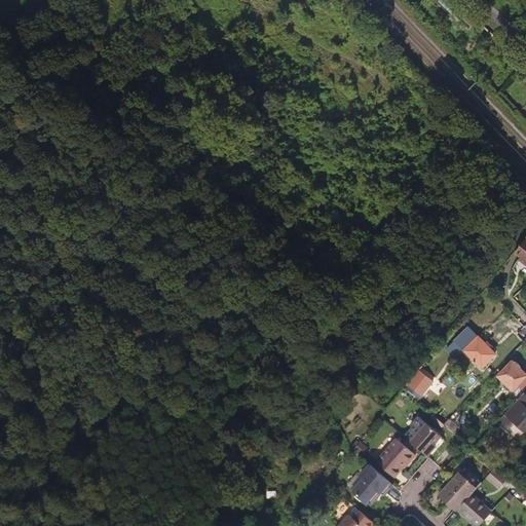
[(525,237),(525,236),(513,252),(519,257),(524,260),(522,262),(525,265),(525,237)]
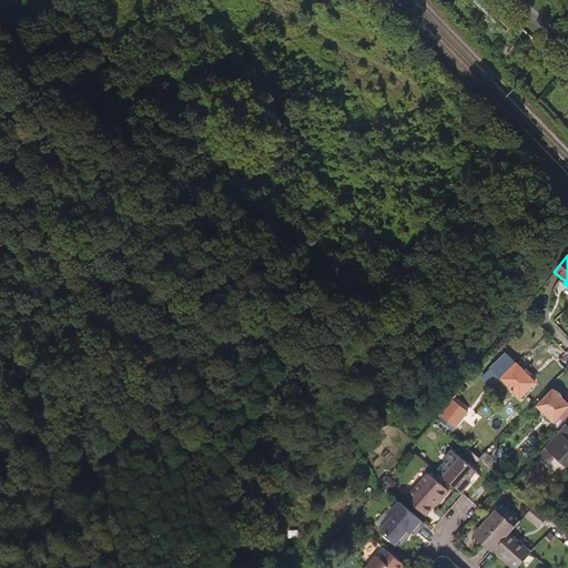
[(520,397),(536,383),(516,363),(510,368),(506,363),(496,373),(501,377),(500,378),(520,397)]
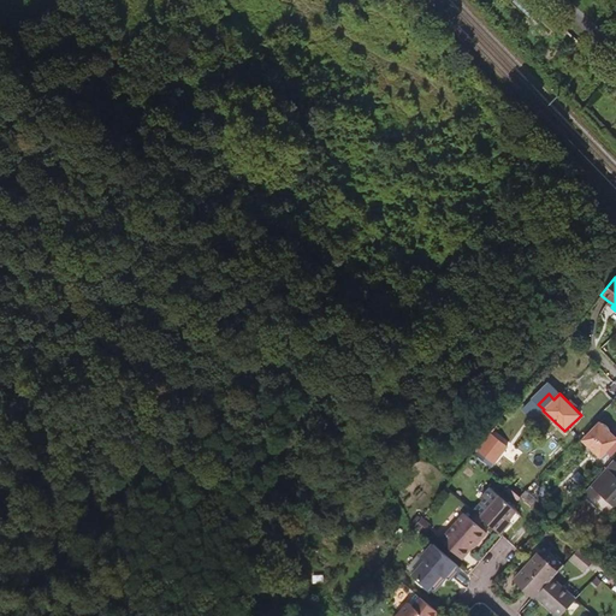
[(600,457),(606,451),(615,440),(615,437),(599,422),(582,440),(600,457)]
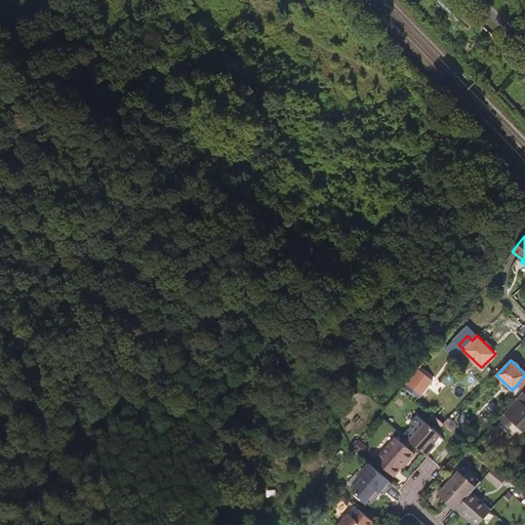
[(419,370),(408,385),(421,396),(433,380),(419,370)]
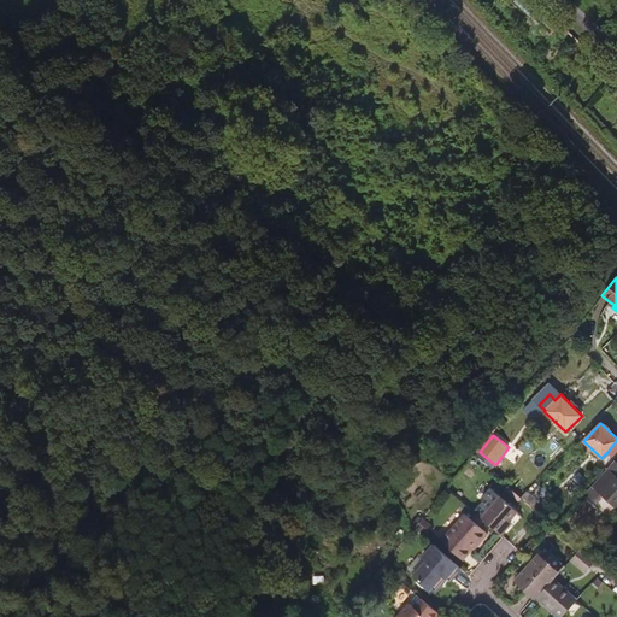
[(526,459),(518,464),(524,472),(532,466),(526,459)]
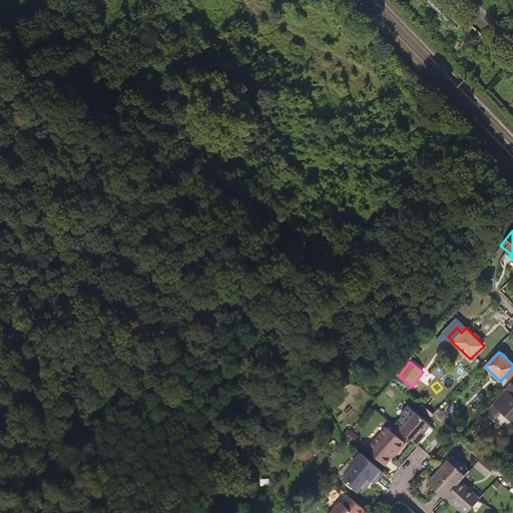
[(512,385),(511,384),(488,409),(494,415),(499,409),(512,421),(512,396),(512,394),(512,385)]
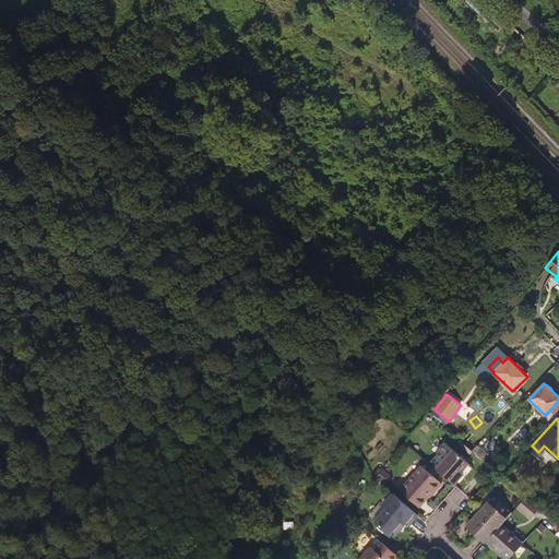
[(439,450),(428,462),(436,467),(452,448),(444,440),(437,448),(439,450)]
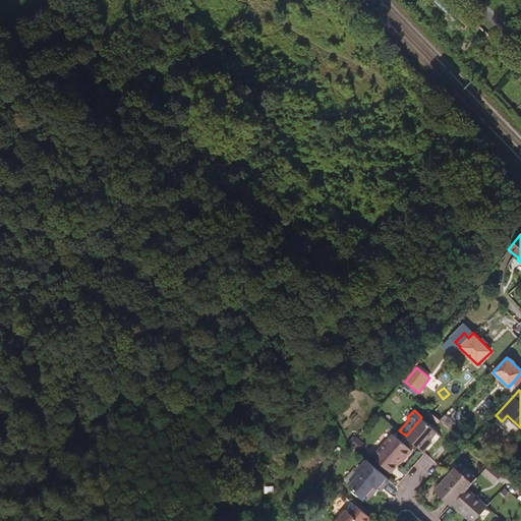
[(458,426),(445,414),(440,419),(454,431),(455,430),(458,426)]
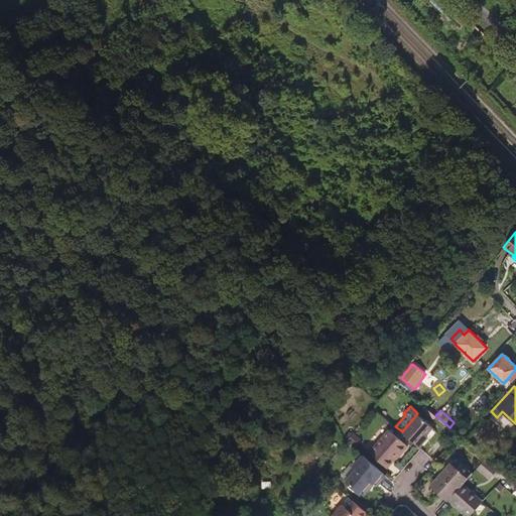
[(417,413),(402,431),(419,446),(425,439),(423,437),(432,426),(417,413)]
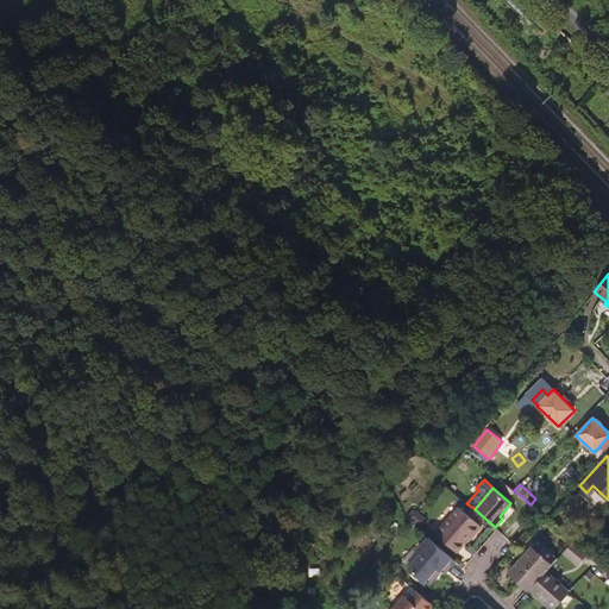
[(460,506),(437,533),(457,551),(464,544),(462,541),(470,533),(473,535),(482,526),(460,506)]
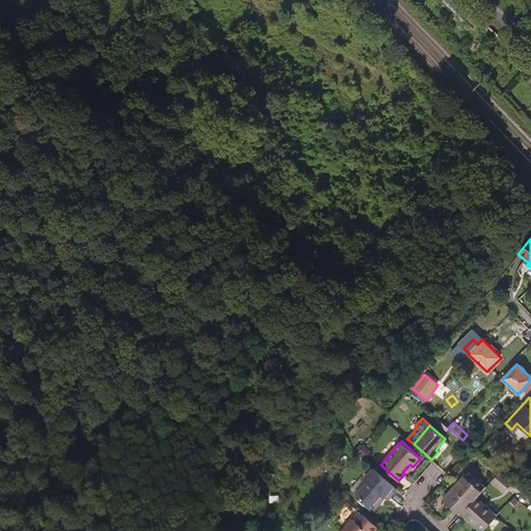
[(365,447),(360,454),(364,458),(370,451),(365,447)]
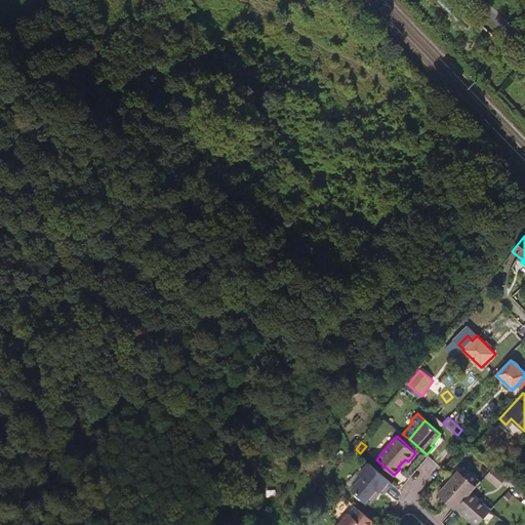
[(382,493),(392,482),(369,462),(360,473),(363,476),(352,488),(368,502),(379,490),(382,493)]
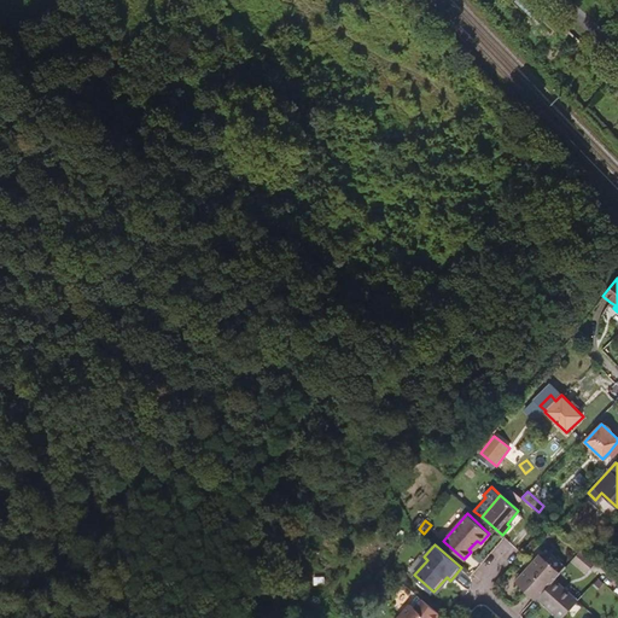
[(586,573),(596,561),(584,552),(582,549),(571,561),(586,573)]
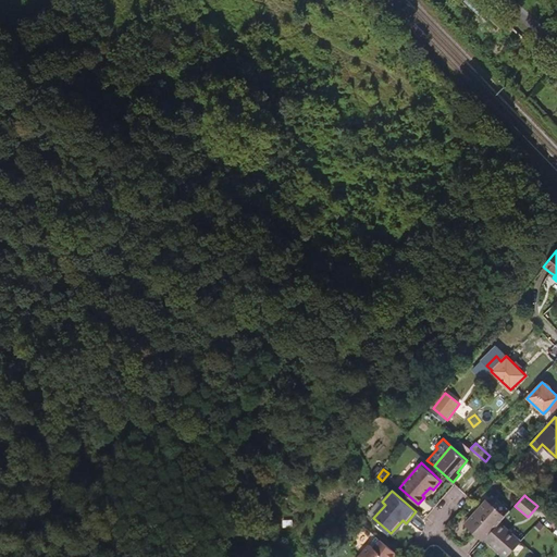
[(467,522),(485,540),(499,522),(510,511),(497,499),(492,506),(486,500),(467,522)]
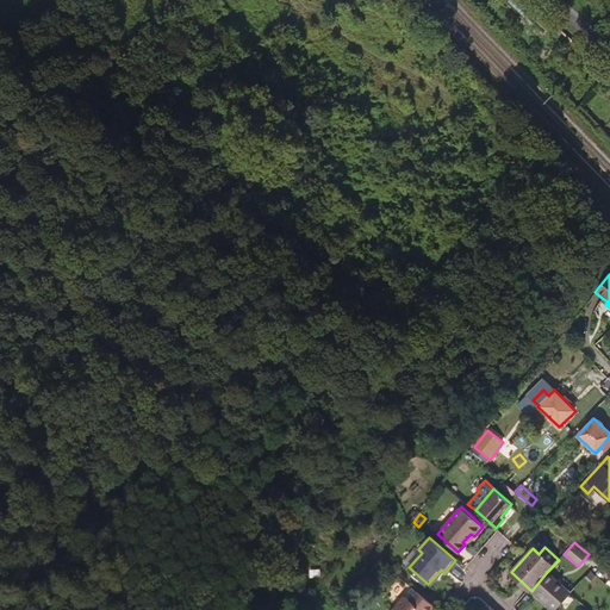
[(531,591),(553,609),(555,609),(568,597),(556,586),(560,583),(547,572),(531,591)]
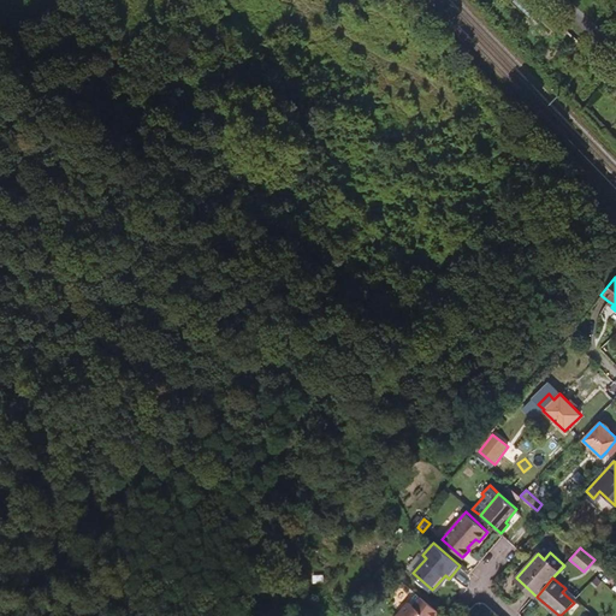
[(436,615),(439,611),(421,597),(414,606),(409,603),(397,615),(436,615)]
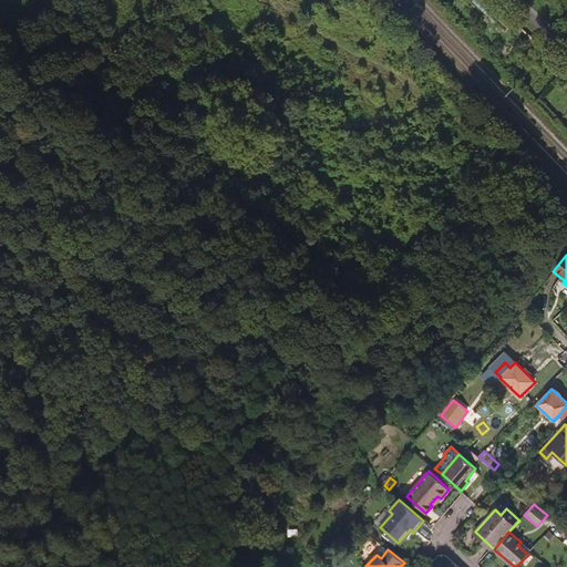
All buildings are outlined.
